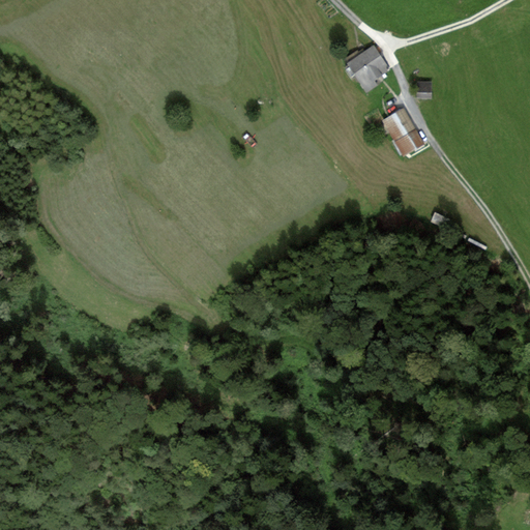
[(374,45),(348,63),(365,93),(385,80),(382,76),(390,69),(374,45)]
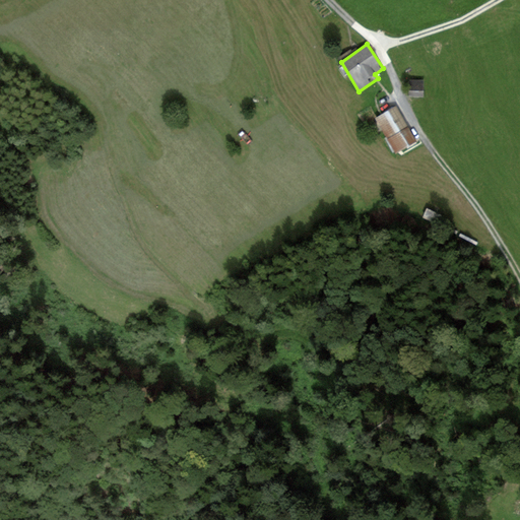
[(424,80),(410,80),(410,96),(424,96),(424,80)]
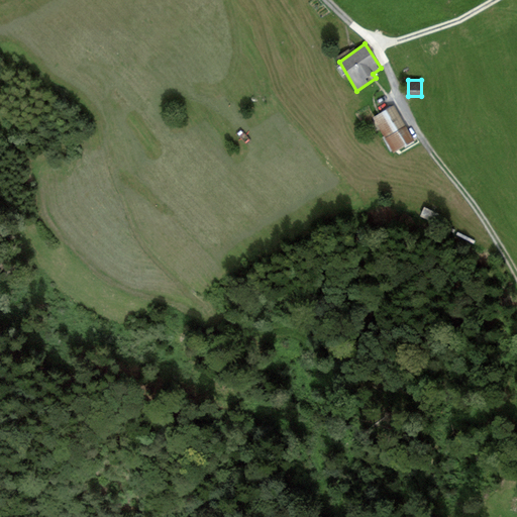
[(394,105),(373,118),(394,152),(415,139),(394,105)]
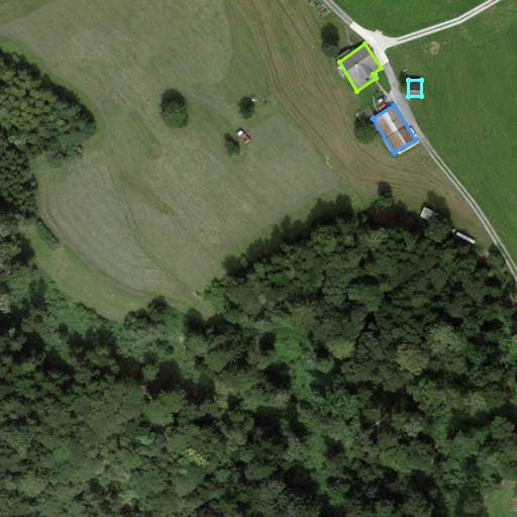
[(441,219),(419,208),(409,228),(431,239),(441,219)]
